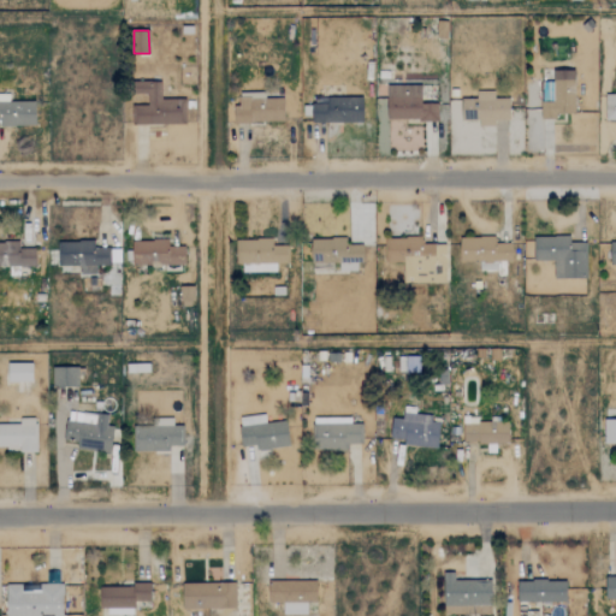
[(575,113),(574,70),(552,70),(552,81),(548,82),(549,99),(540,99),(540,119),(555,119),(555,113),(575,113)]
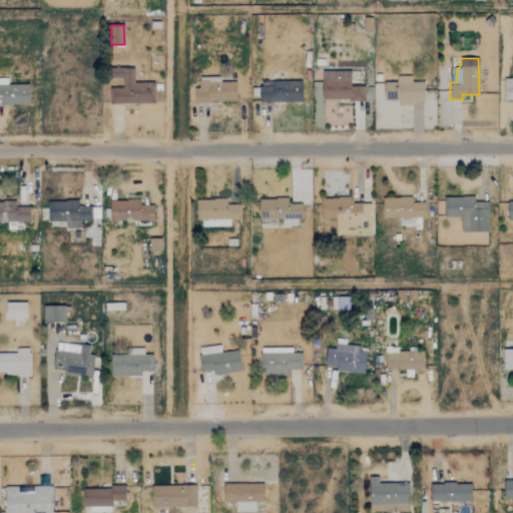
[(154,102),(154,82),(134,82),(133,68),(122,68),(123,87),(109,87),(109,104),(154,102)]
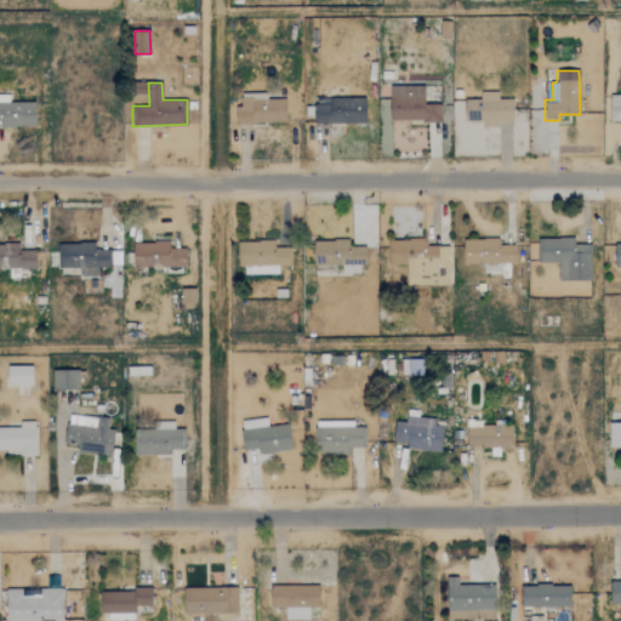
[(389,86),(389,121),(442,120),(440,103),(425,104),(423,86),(389,86)]
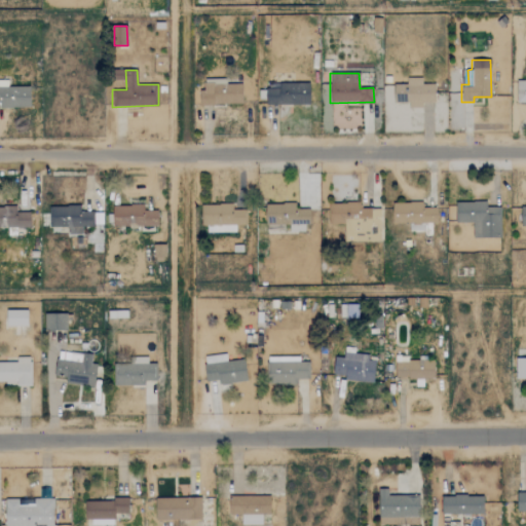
[(393,84),(393,103),(408,102),(408,108),(423,107),(422,103),(436,102),(435,83),(422,84),(422,77),(407,77),(407,84),(393,84)]
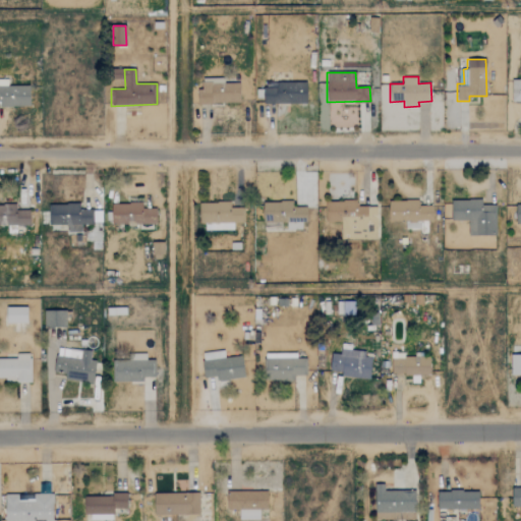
[(0,106),(29,106),(30,85),(7,85),(7,79),(0,79),(0,106)]
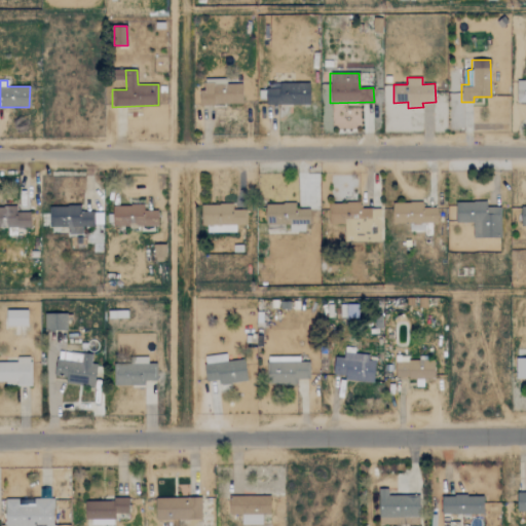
[(517,103),(525,102),(525,80),(516,80),(517,103)]
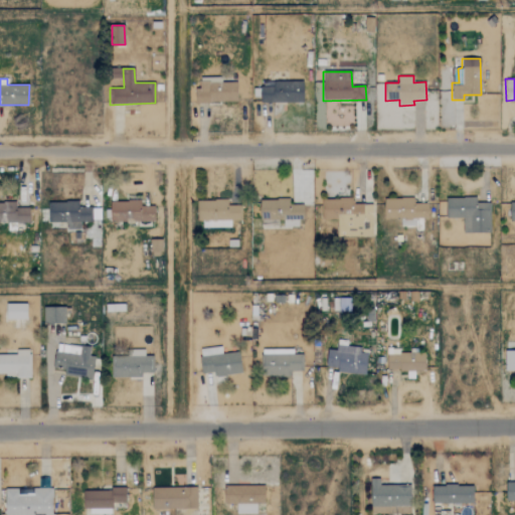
[(303,81),(274,80),(273,87),(261,87),(260,102),(303,102),(303,81)]
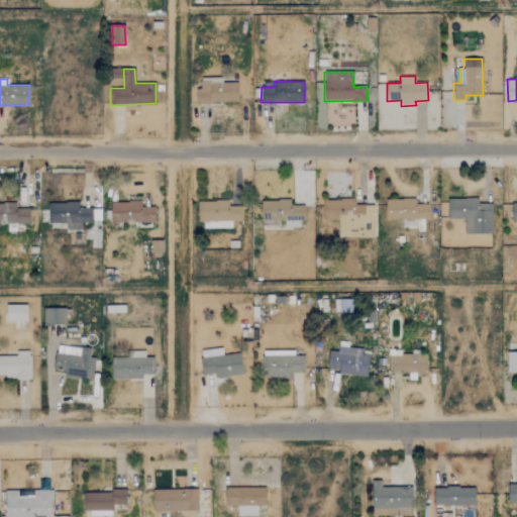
[(237,83),(197,83),(197,103),(237,102),(237,83)]
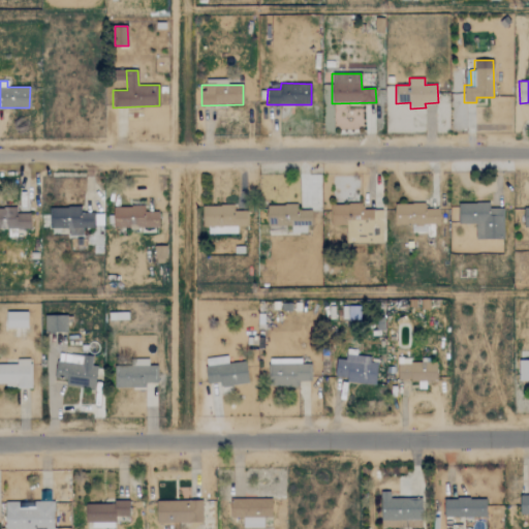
[(458,224),(474,224),(474,240),(503,239),(502,208),(489,208),(489,203),(458,204),(458,224)]
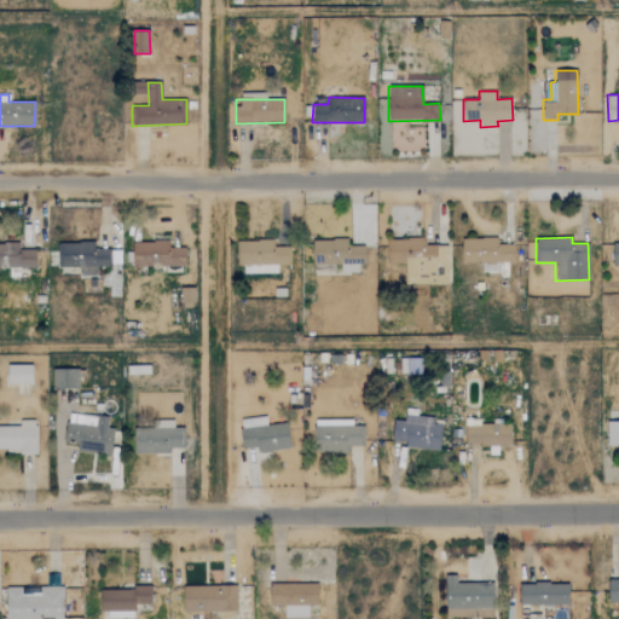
[(447,246),(422,246),(422,238),(388,238),(388,264),(405,264),(404,283),(447,284),(447,246)]
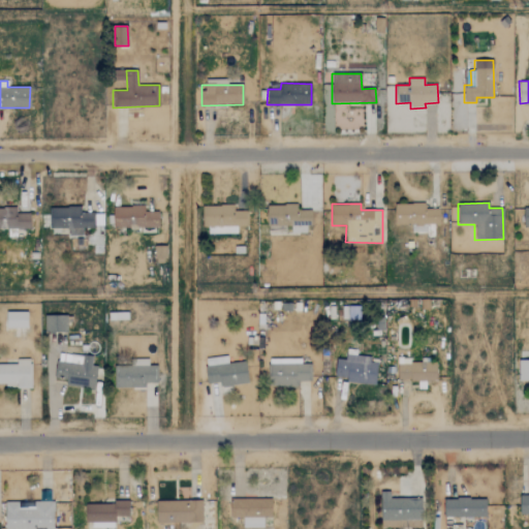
[(411,234),(433,234),(433,224),(439,224),(439,209),(426,209),(426,204),(395,204),(395,224),(411,225),(411,234)]
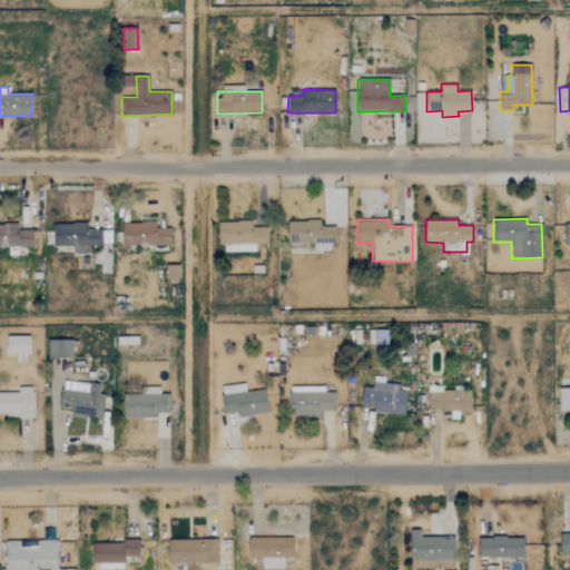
[(255,251),(255,244),(265,244),(265,227),(252,227),(252,220),(220,222),(222,252),(255,251)]
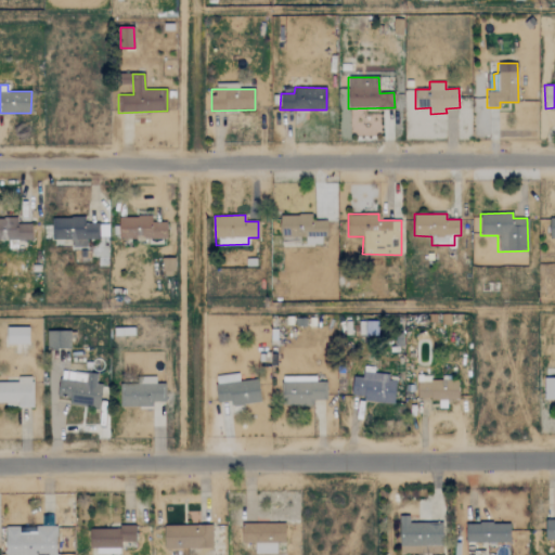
[(281,215),(281,237),(304,236),(304,245),(324,245),(324,220),(311,220),(311,215),(281,215)]
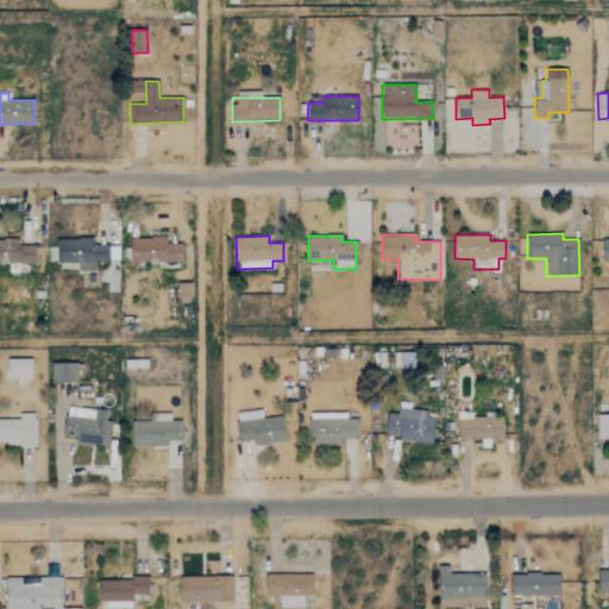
[(130,261),(182,263),(182,244),(167,244),(167,238),(130,237),(130,261)]
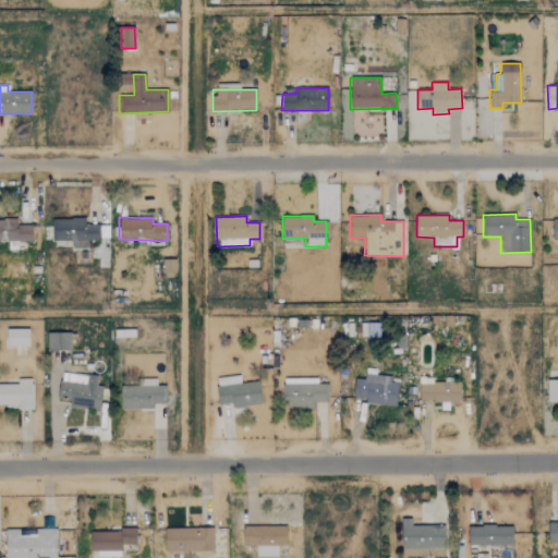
[(52,241),(72,241),(72,249),(86,249),(86,241),(97,241),(97,223),(85,225),(85,218),(51,219),(52,241)]
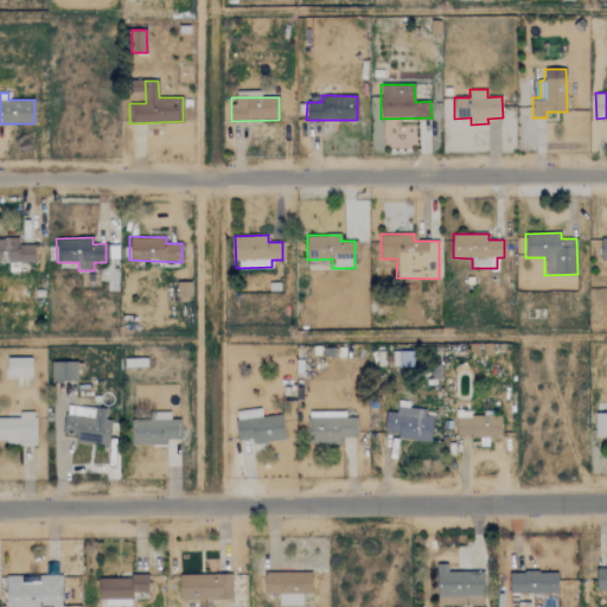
[(0,238),(0,262),(34,262),(34,244),(19,244),(19,238),(0,238)]
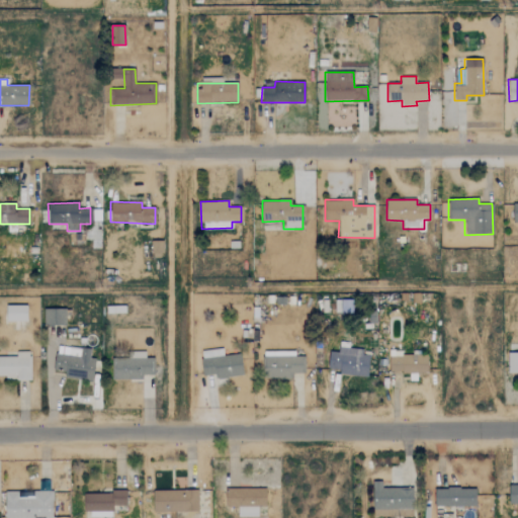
[(6,304),(6,320),(27,319),(26,303),(6,304)]
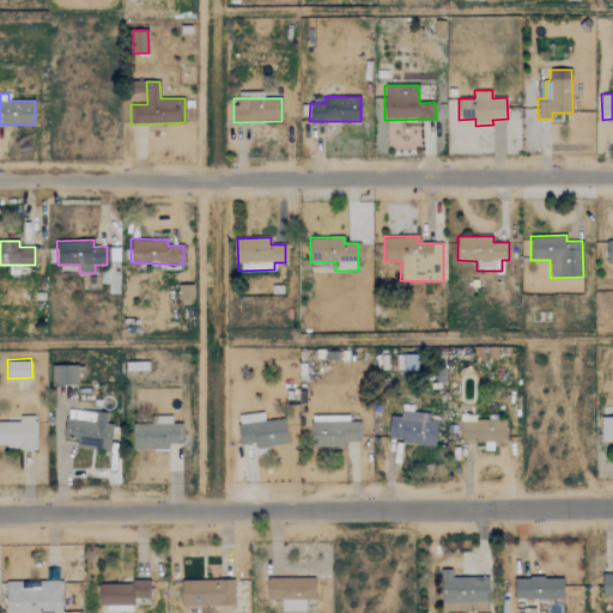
[(80,382),(80,363),(52,364),(52,383),(80,382)]
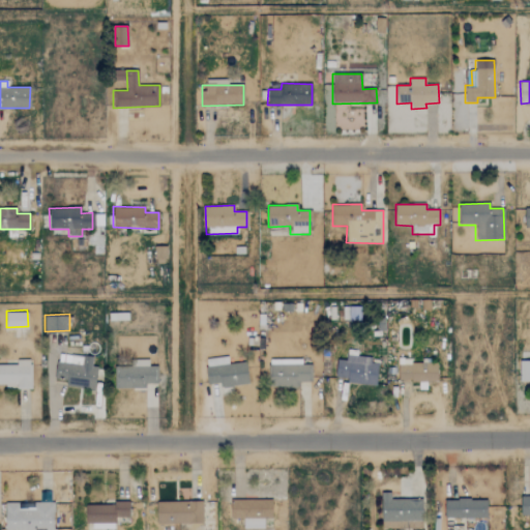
[(346,360),(336,359),(335,381),(376,384),(377,359),(357,358),(357,350),(347,350),(346,360)]
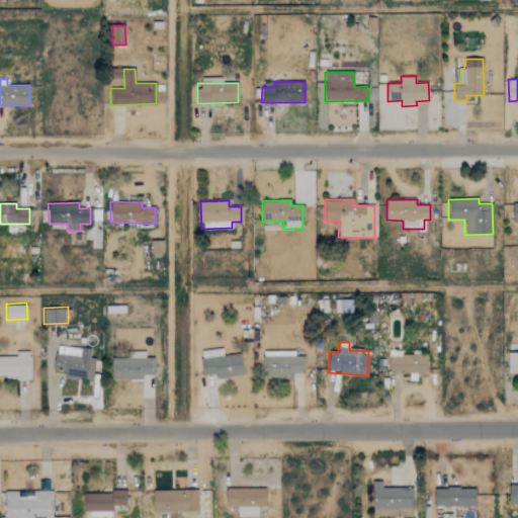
[(55,351),(54,367),(66,368),(66,374),(93,377),(96,355),(90,355),(90,347),(63,344),(62,352),(55,351)]
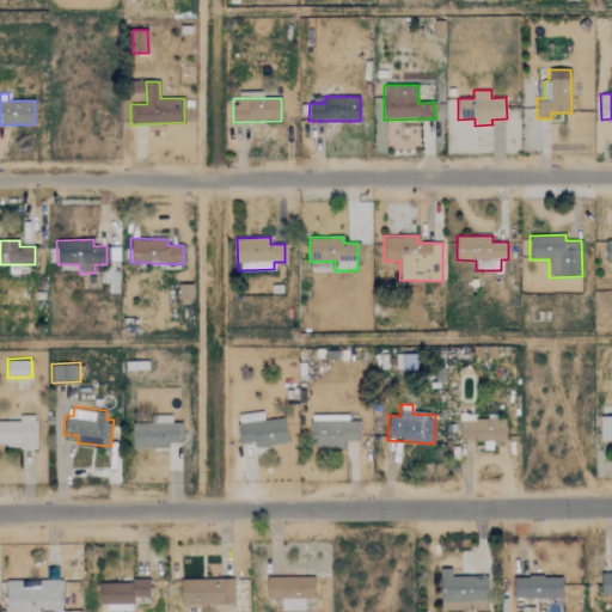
[(287,440),(283,415),(263,417),(262,409),(236,412),(240,441),(254,440),(255,445),(287,440)]
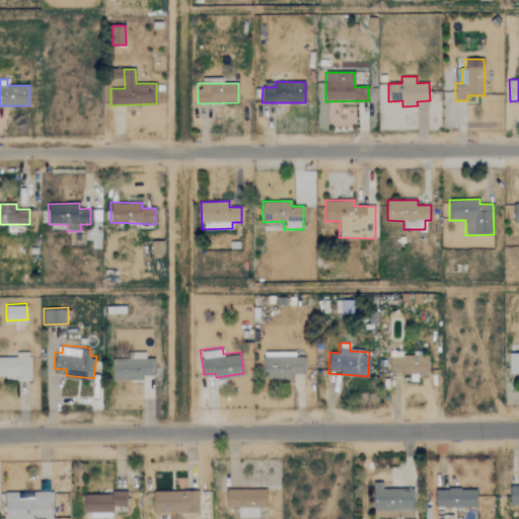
[(0,374),(5,374),(5,379),(30,379),(30,350),(17,350),(17,355),(0,355),(0,374)]
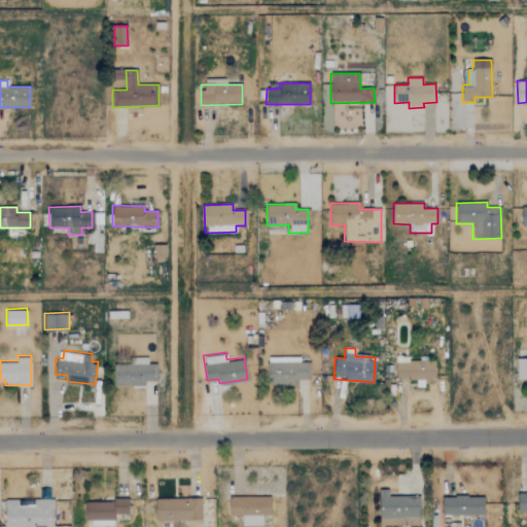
[(114,361),(113,383),(144,383),(144,379),(156,379),(156,361),(147,361),(147,355),(135,355),(135,362),(114,361)]
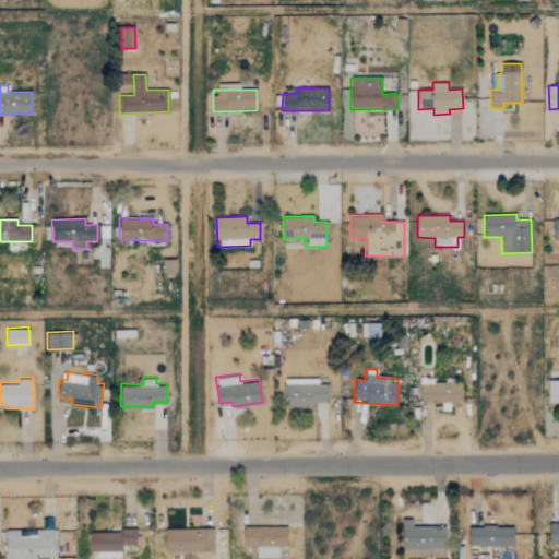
[(461,402),(461,382),(432,383),(432,378),(420,378),(420,402),(461,402)]
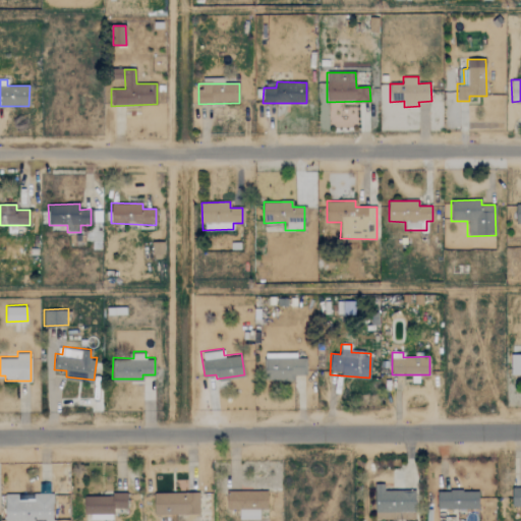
[(265,354),(266,382),(293,382),(293,375),(306,375),(305,358),(296,358),(296,353),(265,354)]
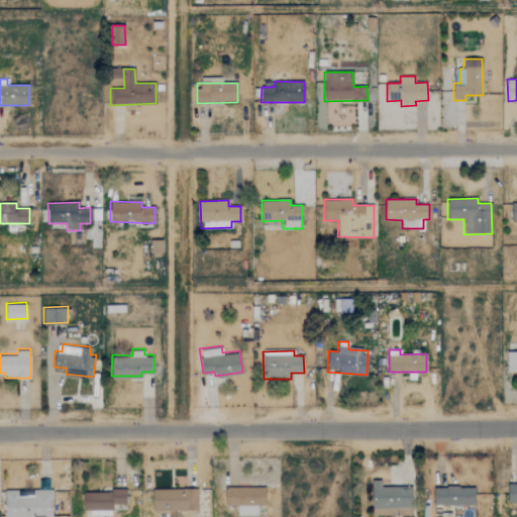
[(516,370),(516,350),(506,351),(506,371),(516,370)]
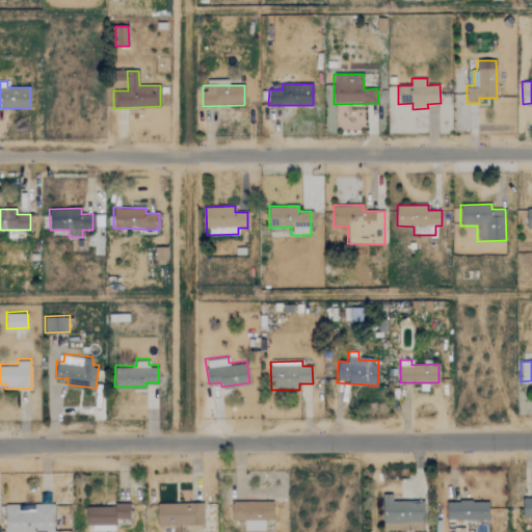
[(423,498),(392,499),(392,491),(382,491),(382,520),(424,520),(423,498)]
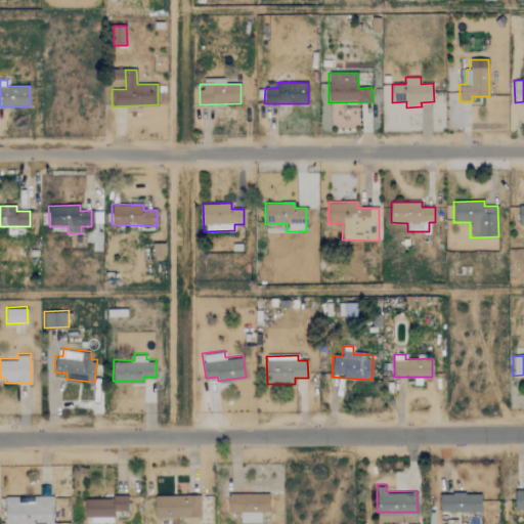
[(523,487),(515,487),(515,507),(523,507),(523,487)]
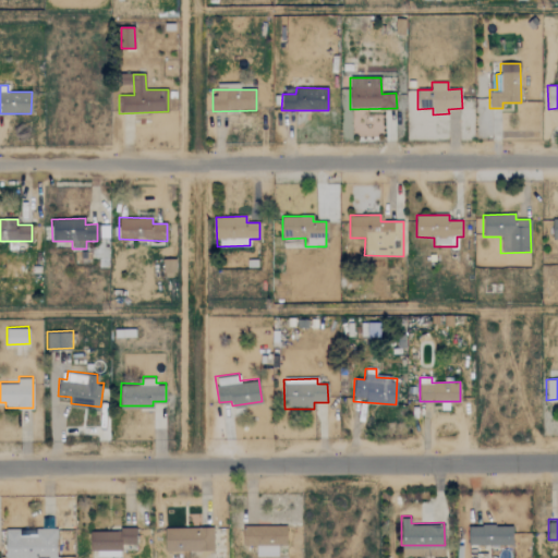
[(513,523),(469,524),(469,543),(513,543),(513,523)]
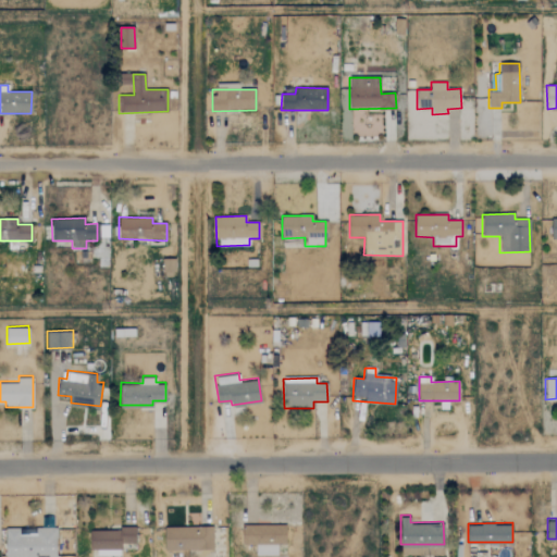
[(286,524),(242,525),(243,545),(255,545),(255,556),(276,556),(276,545),(286,545),(286,524)]
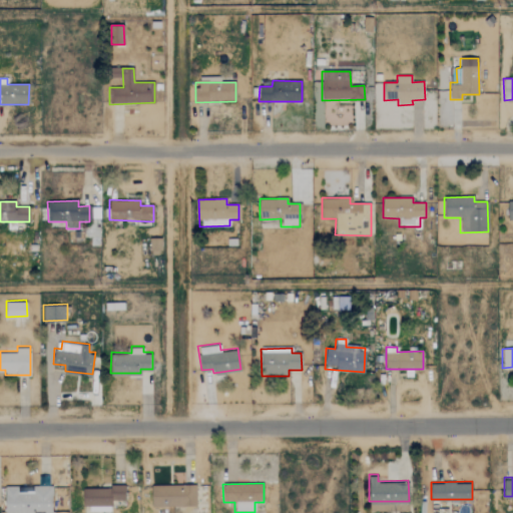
[(4,485),(4,512),(33,512),(52,512),(52,485),(33,485),(33,489),(17,489),(17,485),(4,485)]
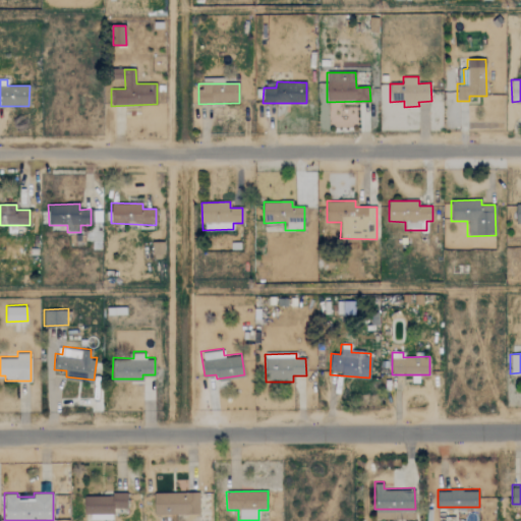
[(154,494),(154,515),(183,514),(183,520),(198,520),(198,493),(154,494)]
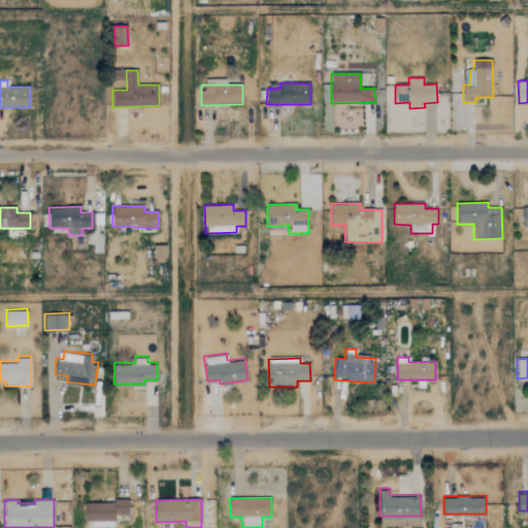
[(85,526),(113,525),(113,516),(128,516),(128,501),(85,502),(85,526)]
